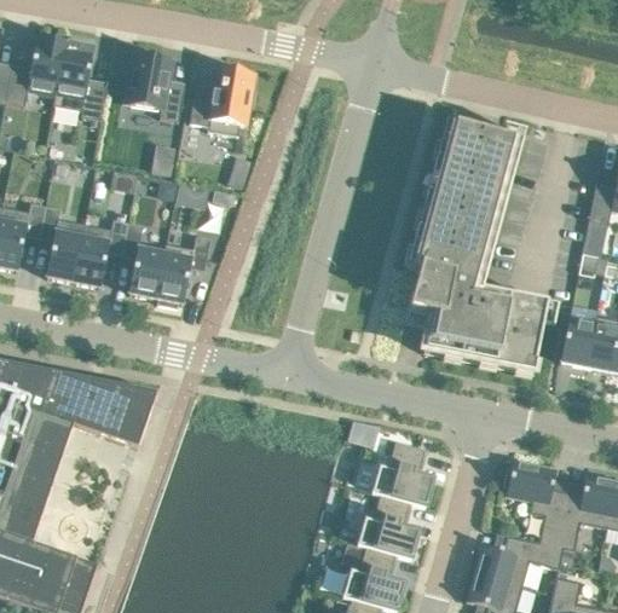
[(0,99),(5,102),(11,68),(0,65),(0,39),(3,29),(0,28),(0,99)]
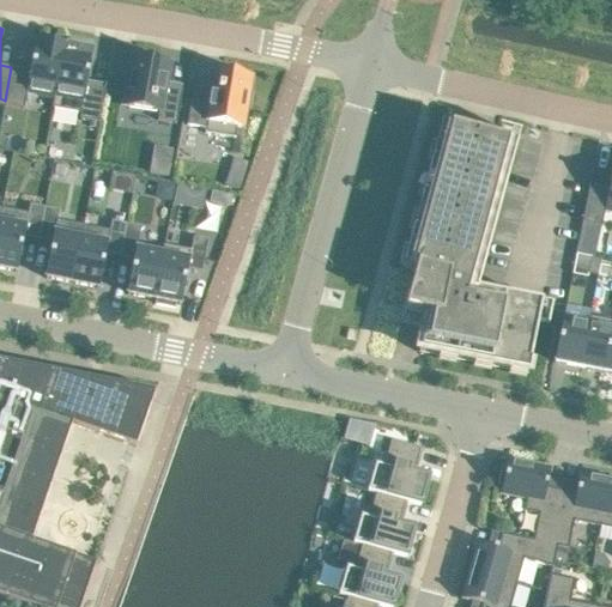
[(30,72),(11,67),(5,101),(24,104),(28,87),(55,92),(65,40),(36,35),(30,72)]
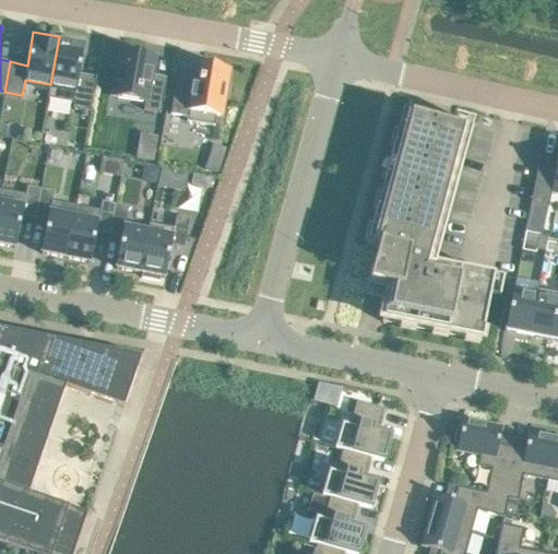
[(74,98),(73,104),(91,107),(97,72),(96,78),(79,74),(85,42),(59,36),(50,84),(48,94),(74,98)]
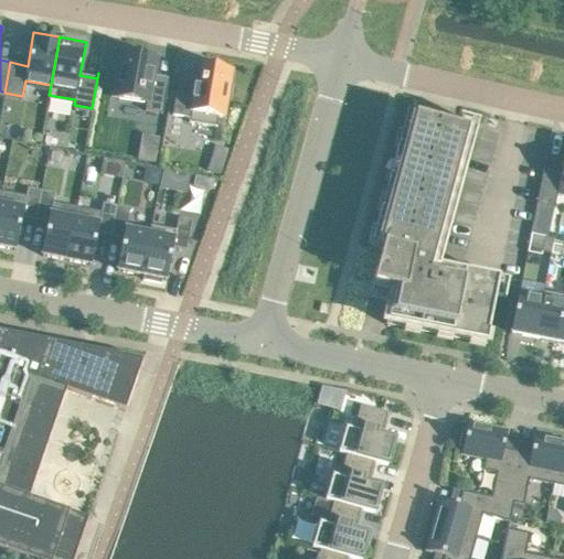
[(125,46),(117,94),(148,99),(146,106),(163,109),(169,79),(152,76),(155,60),(146,58),(148,51),(142,50),(144,45),(128,43),(127,46),(125,46)]
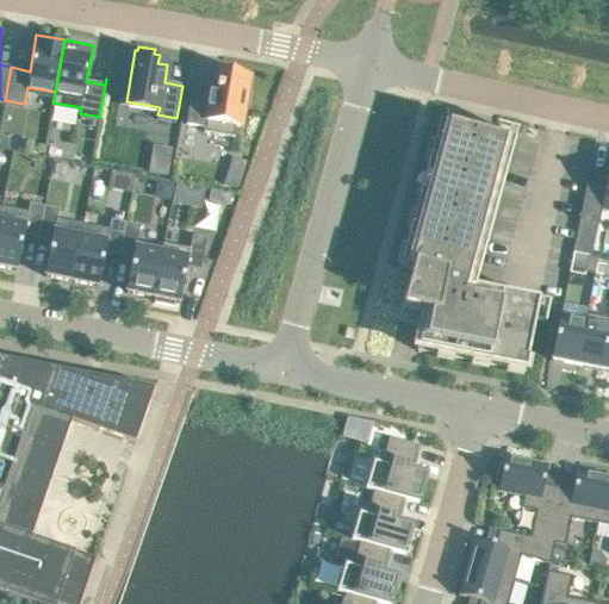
[(205,123),(205,128),(235,132),(237,120),(241,122),(243,105),(246,105),(248,88),(247,88),(249,70),(222,66),(217,91),(193,87),(187,119),(205,123)]
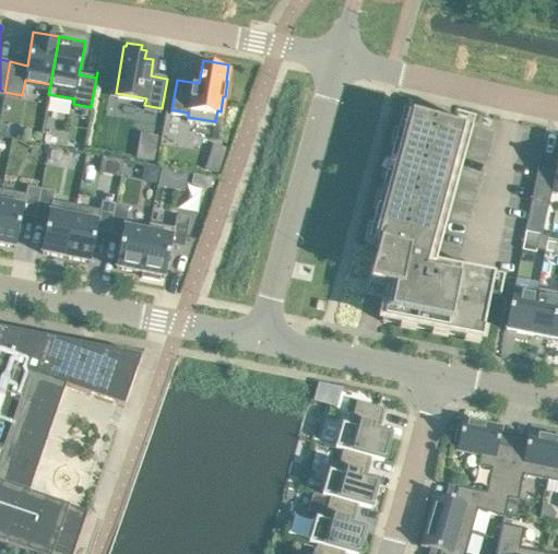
[(463,127),(402,110),(367,239),(380,244),(370,279),(389,284),(382,317),(482,337),(493,281),(425,268),(463,127)]
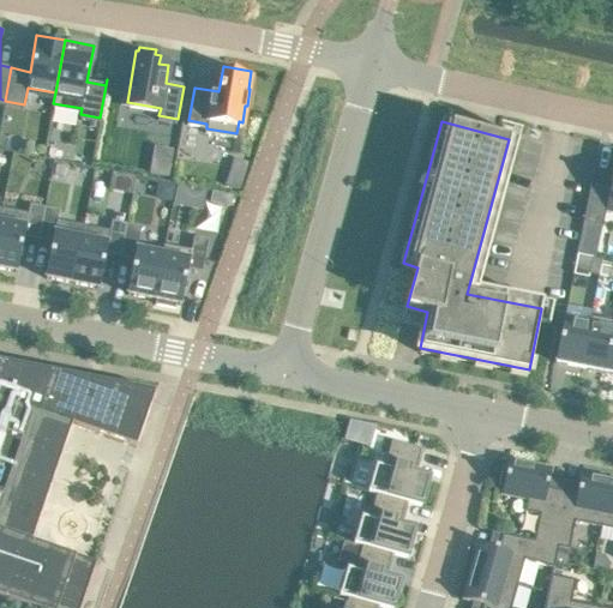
[(612,175),(610,190),(590,186),(584,218),(604,222),(607,205),(612,206),(612,175)]
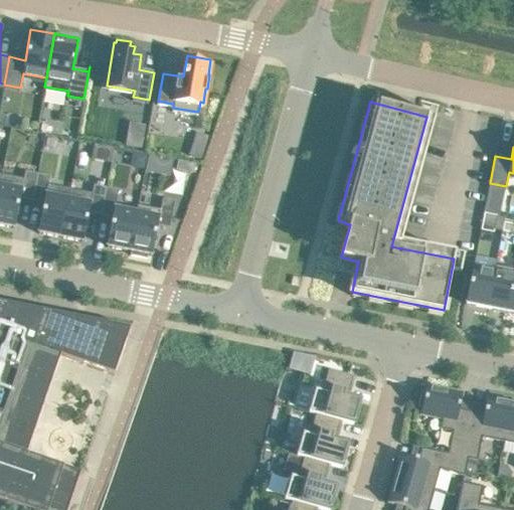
[(21,194),(33,197),(38,170),(26,167),(22,187),(0,182),(0,183),(0,220),(15,224),(21,194)]
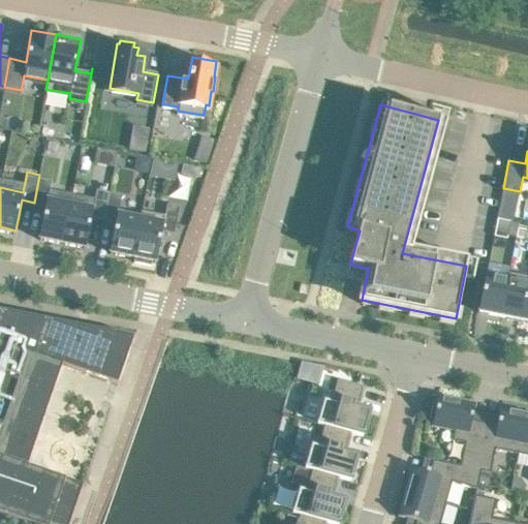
[(52,177),(39,175),(34,203),(47,205),(40,236),(63,240),(70,202),(48,196),(52,177)]
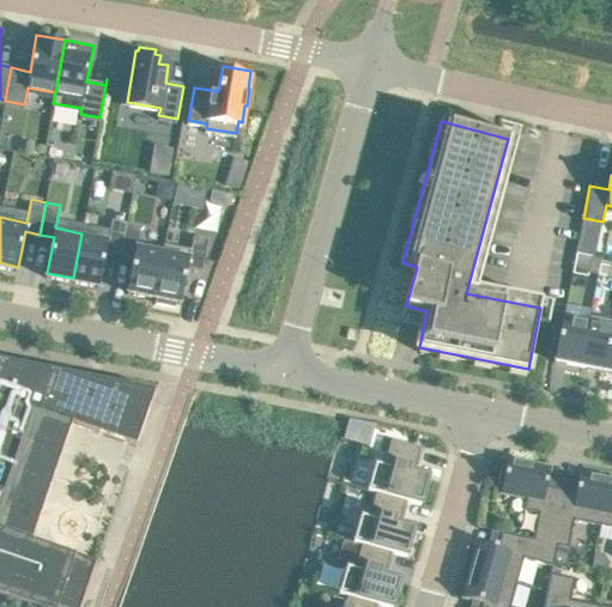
[(108,238),(82,234),(73,278),(100,283),(107,248),(121,250),(127,218),(113,216),(108,238)]
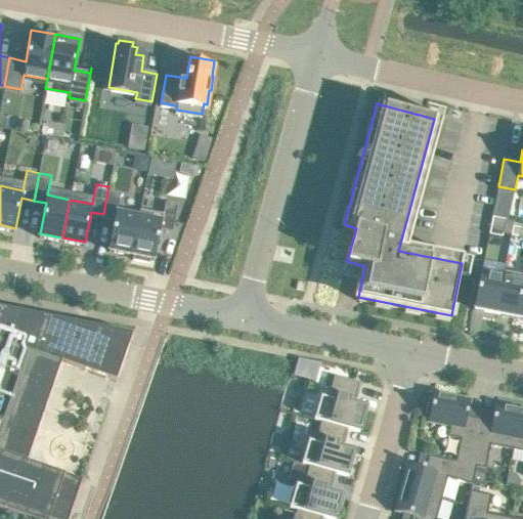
[(122,189),(109,186),(103,214),(116,217),(110,247),(132,252),(140,213),(118,209),(122,189)]
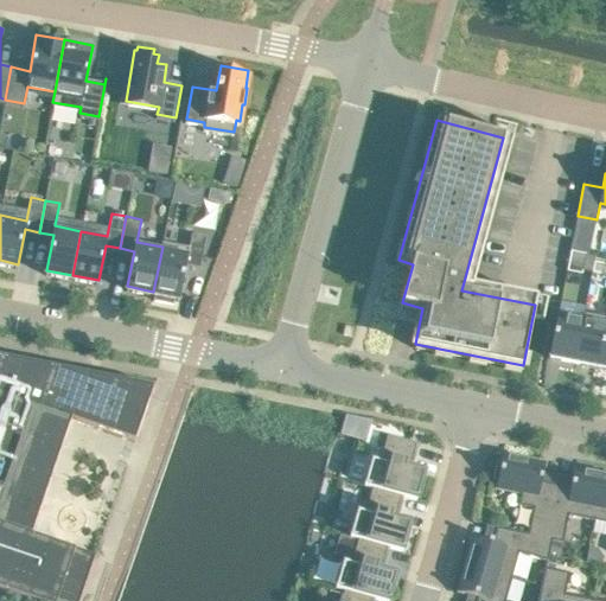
[(174,301),(176,295),(180,296),(187,262),(201,264),(208,232),(193,229),(190,244),(164,238),(163,247),(153,292),(155,292),(154,296),(174,301)]
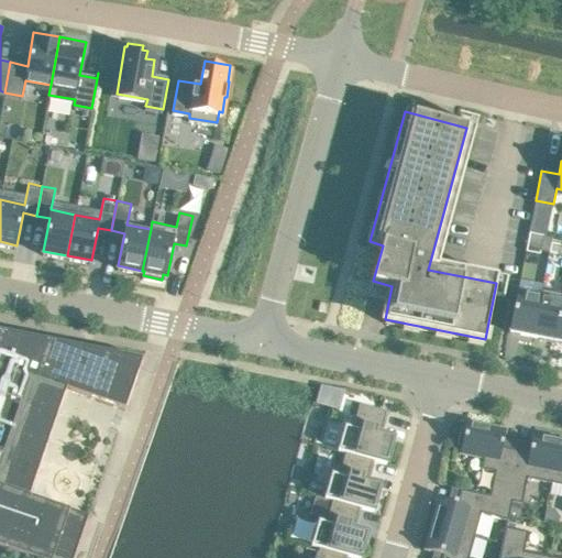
[(538,260),(542,240),(528,238),(525,256),(538,260)]
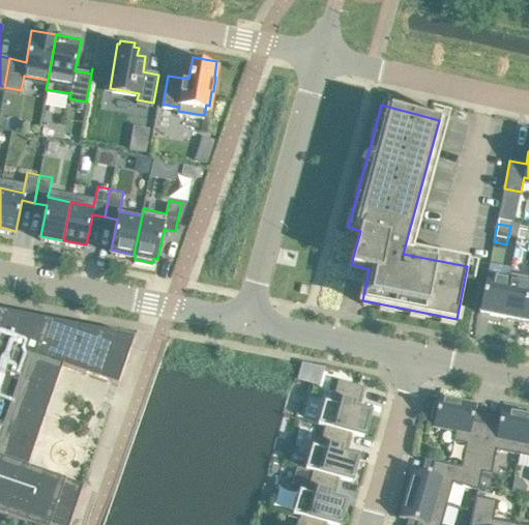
[(508,275),(501,313),(522,317),(528,285),(528,271),(510,268),(508,275)]
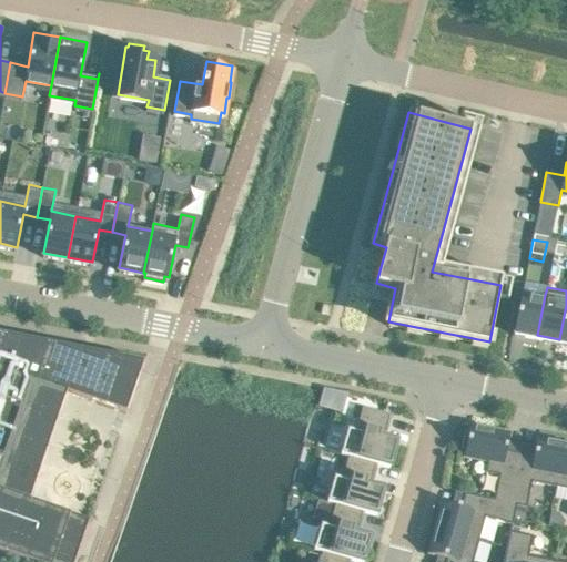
[(515,329),(537,335),(545,295),(523,290),(515,329)]
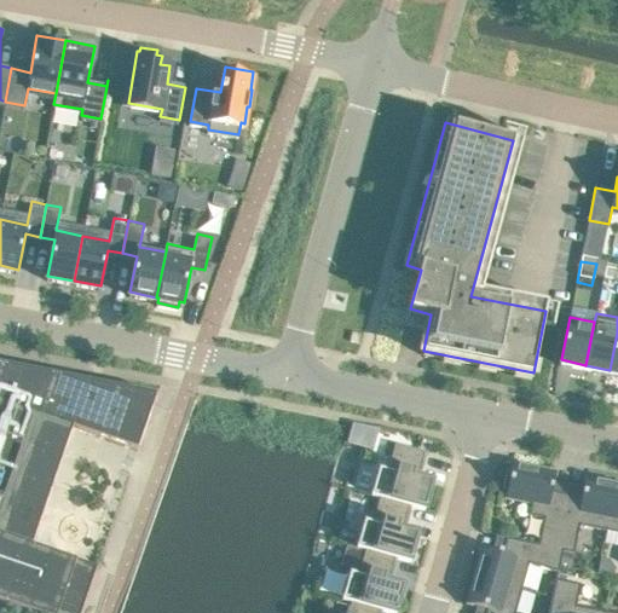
[(0,597),(44,612),(80,612),(97,565),(32,543),(73,424),(138,446),(157,391),(73,374),(0,359),(0,597)]
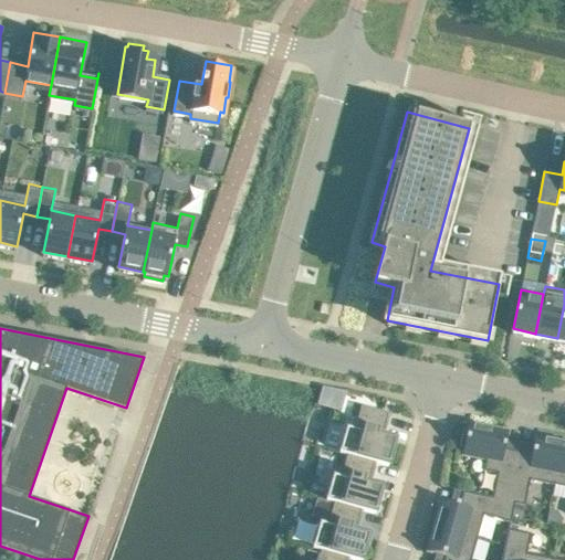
[(320,400),(341,407),(346,389),(324,384),(320,400)]
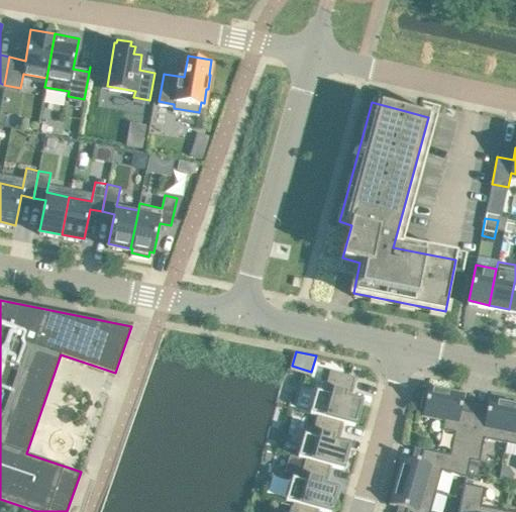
[(318,412),(343,419),(354,422),(360,400),(349,397),(355,374),(330,367),(324,390),(316,388),(310,410),(318,412)]
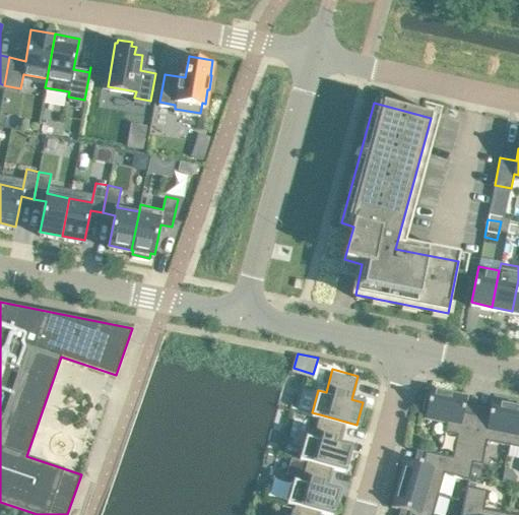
[(454,381),(452,390),(470,394),(472,385),(454,381)]
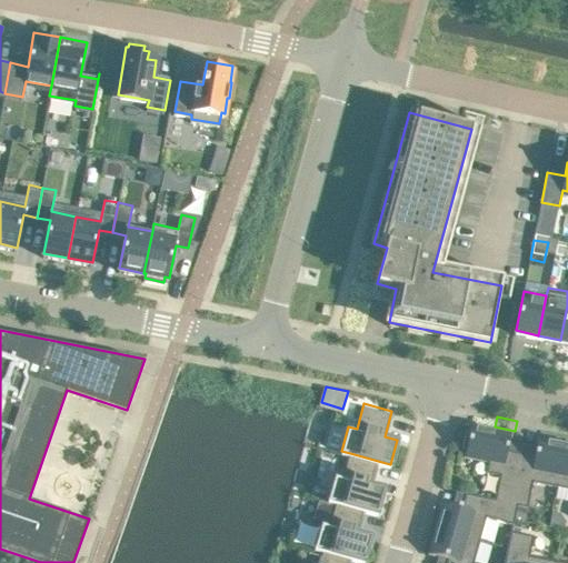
[(495,498),(511,501),(521,450),(508,448),(511,432),(471,424),(467,451),(489,455),(487,470),(500,472),(496,496),(495,498)]
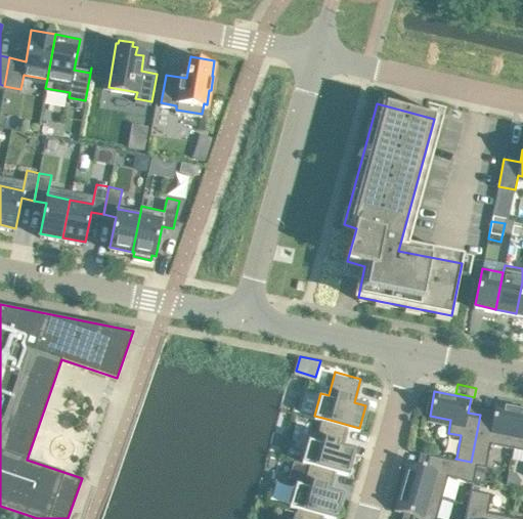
[(493,418),(480,415),(471,462),(477,463),(486,465),(491,441),(513,445),(520,408),(495,403),(493,418)]
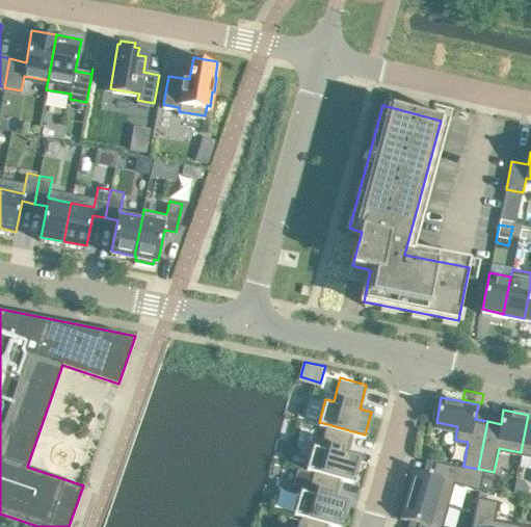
[(530,415),(528,415),(521,452),(530,454),(530,415)]
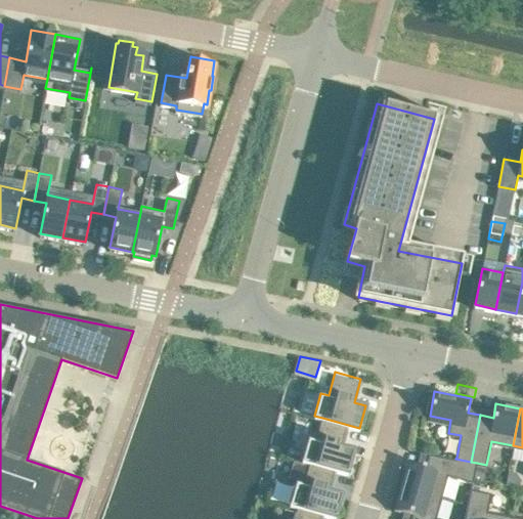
[(342,446),(348,425),(322,418),(316,439),(308,437),(302,460),(310,462),(335,469),(347,472),(353,449),(342,446)]
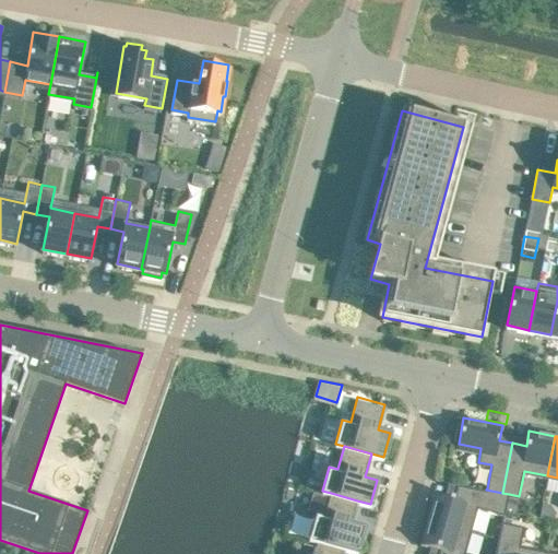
[(509,494),(502,493),(486,490),(487,488),(458,482),(454,496),(440,492),(432,517),(472,528),(478,506),(505,513),(509,494)]
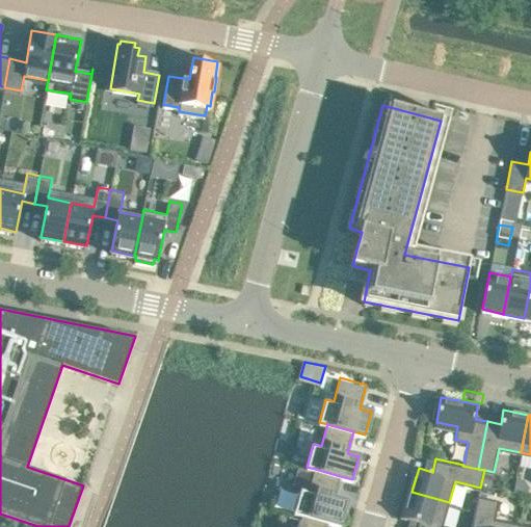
[(335,498),(340,476),(315,469),(309,491),(300,489),(294,511),(302,514),(328,521),(340,524),(346,502),(335,498)]
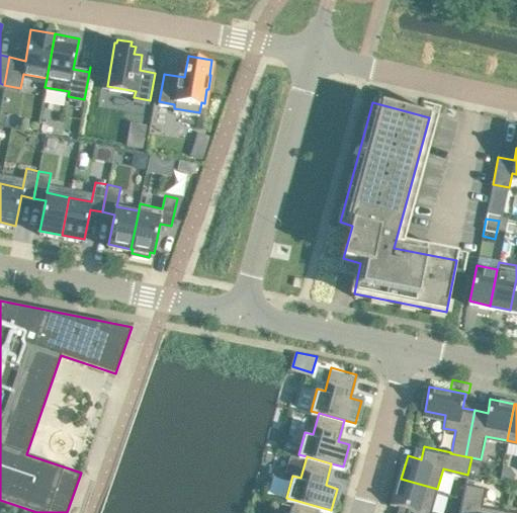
[(502,493),(516,493),(516,468),(502,468),(502,493)]
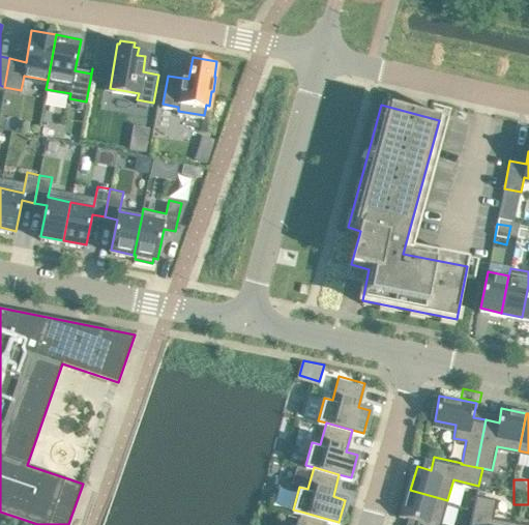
[(452,524),(441,522),(447,500),(410,490),(404,514),(417,518),(415,524),(452,524)]
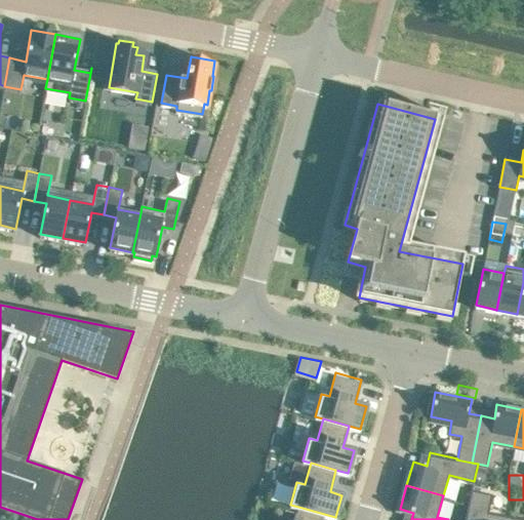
[(512,519),(513,515),(489,511),(492,492),(472,488),(466,519),(512,519)]
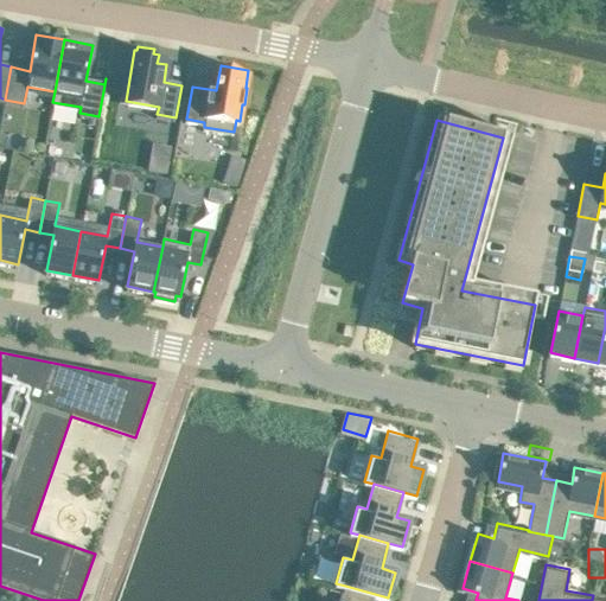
[(371,600),(375,594),(345,586),(340,600),(371,600)]
